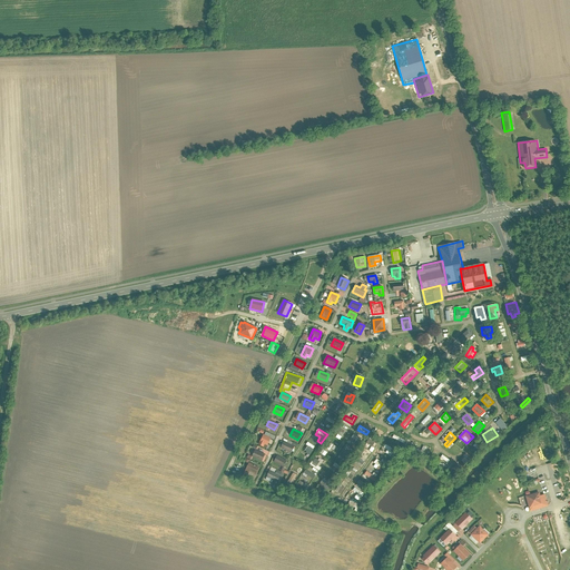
[(272,438),(263,434),(258,445),(263,448),(265,443),(268,445),(272,438)]
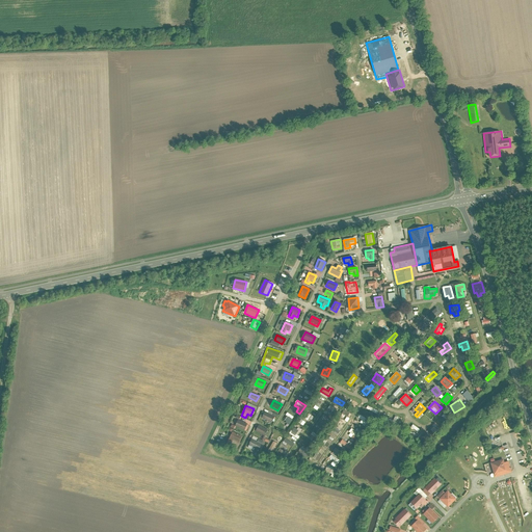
[(343,414),(348,417),(352,409),(346,406),(343,414)]
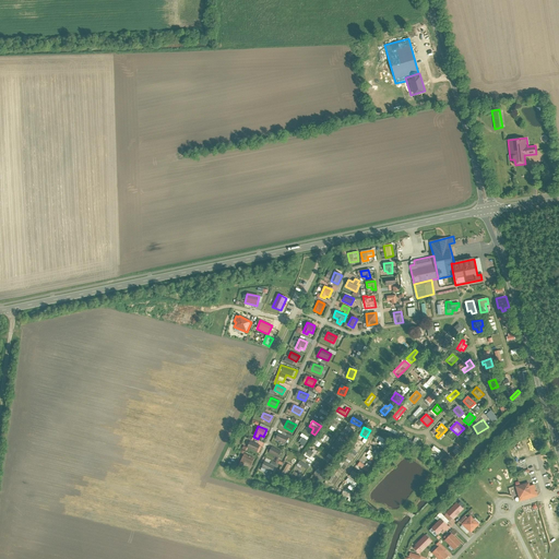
[(288,438),(281,435),(277,440),(285,443),(288,438)]
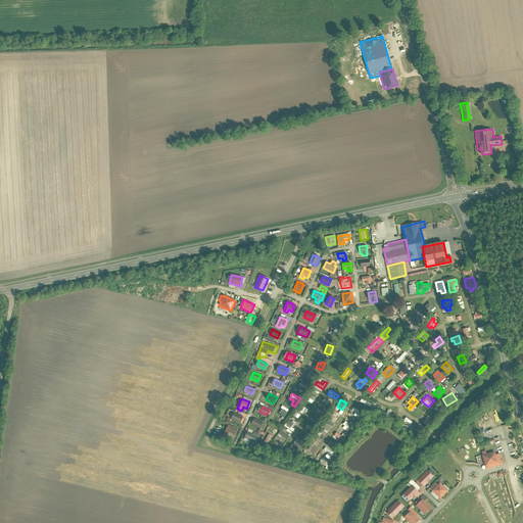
[(354,408),(352,411),(355,413),(353,416),(359,419),(362,413),(354,408)]
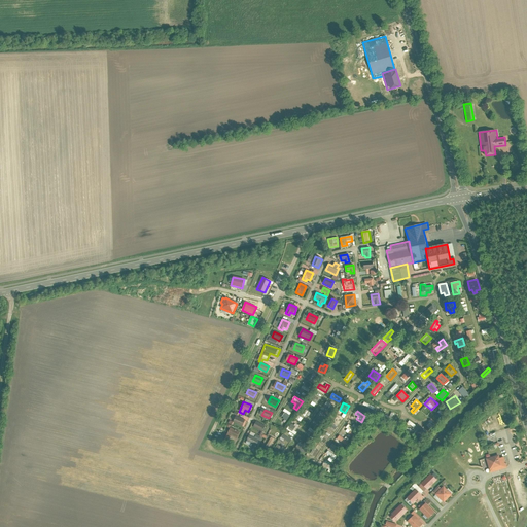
[(336,430),(337,426),(332,424),(337,417),(334,415),(327,425),(336,430)]
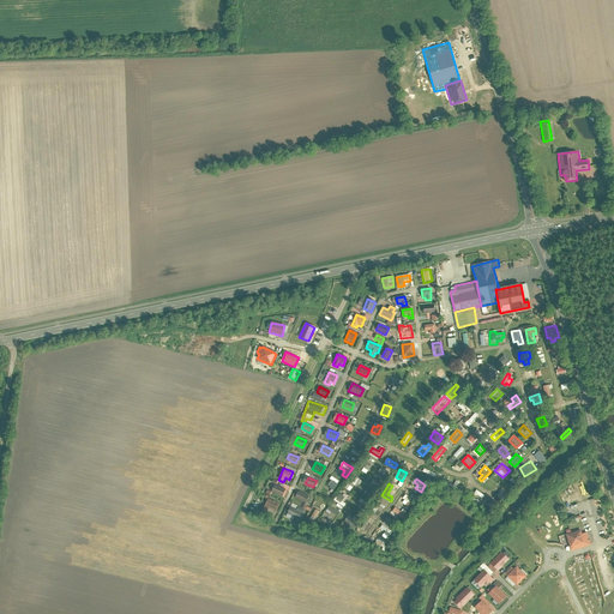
[(283,489),(275,485),(271,491),(281,495),(283,489)]
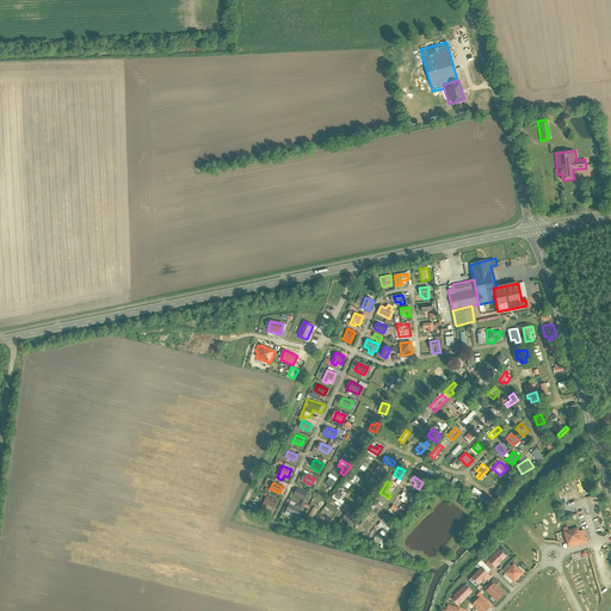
[(500,488),(494,493),(501,500),(507,494),(500,488)]
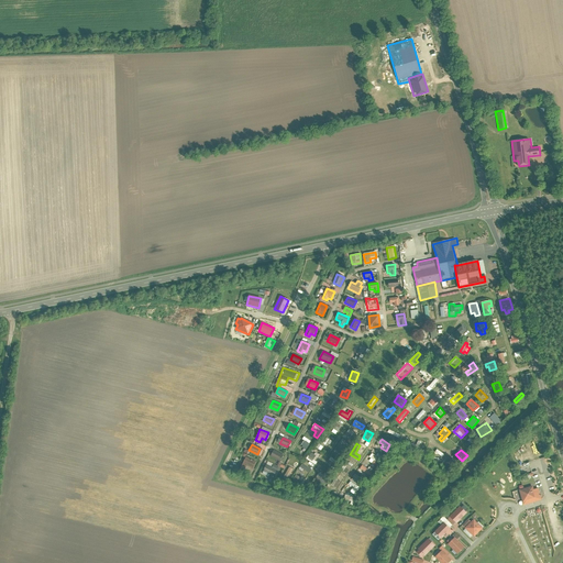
[(284,455),(275,451),(272,456),(280,461),(284,455)]
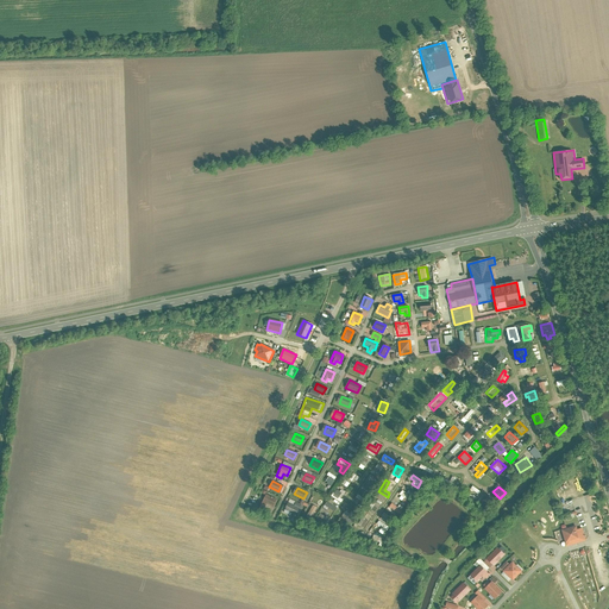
[(343,496),(345,493),(341,489),(340,491),(337,489),(332,496),(341,503),(345,497),(343,496)]
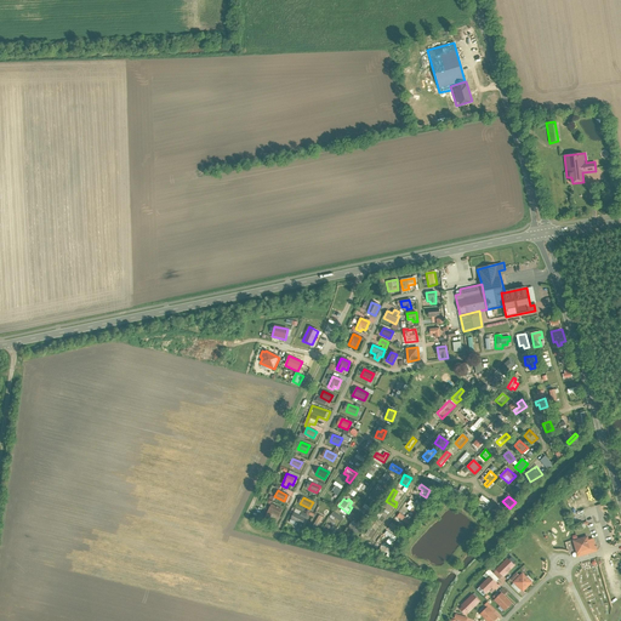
[(421,503),(417,500),(415,503),(411,500),(408,503),(415,511),(421,503)]
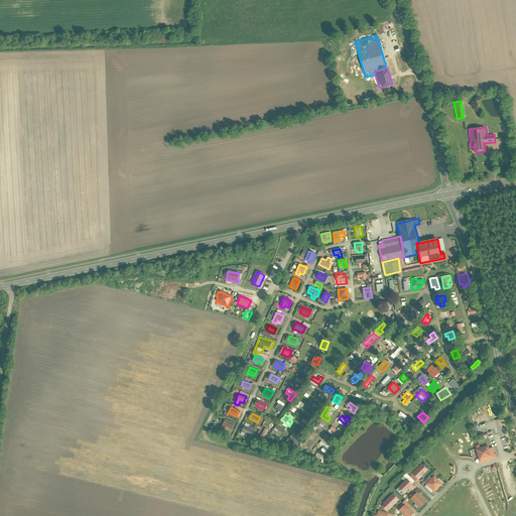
[(233,422),(226,419),(221,429),(225,431),(227,426),(230,427),(233,422)]
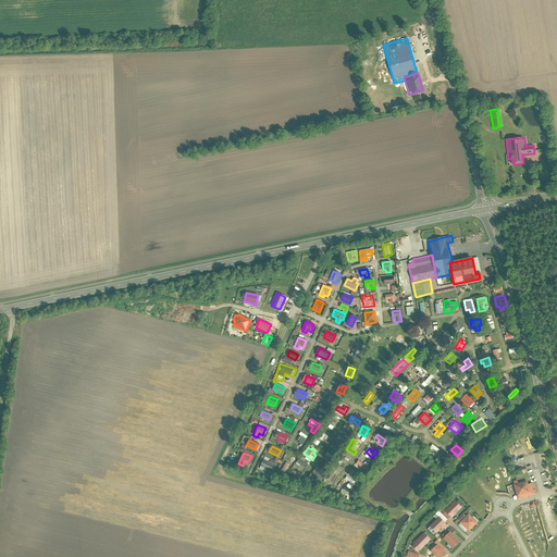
[(544,470),(540,453),(523,457),(527,468),(539,466),(539,467),(540,471),(544,470)]
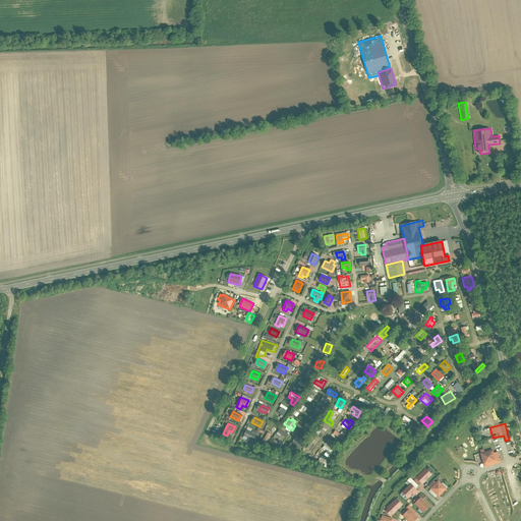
[(286,438),(288,435),(280,429),(277,435),(280,437),(281,435),(286,438)]
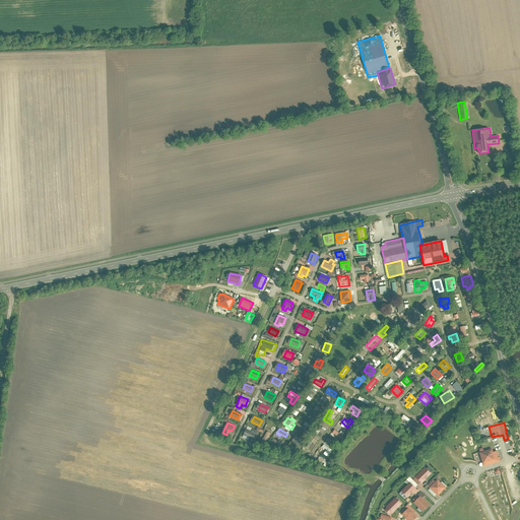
[(256,434),(247,430),(244,436),(253,440),(256,434)]
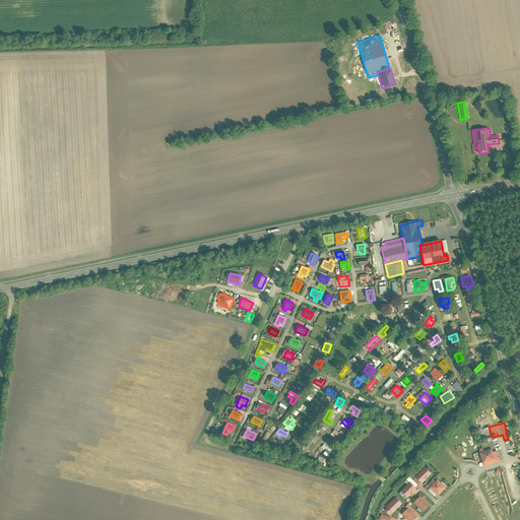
[(342,439),(344,436),(334,430),(332,434),(342,439)]
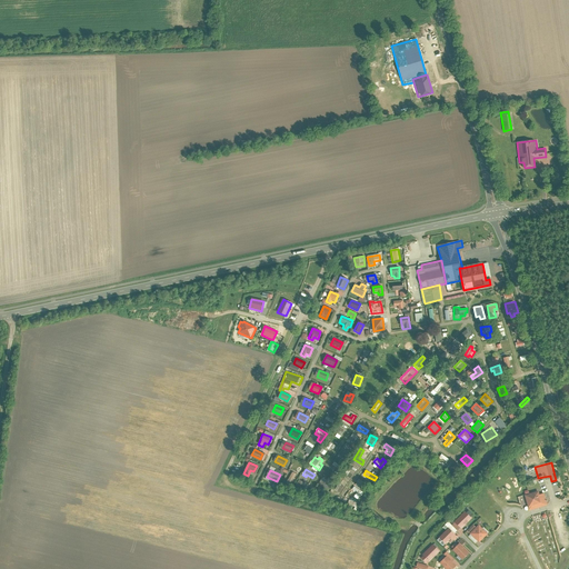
[(302,489),(306,483),(299,480),(296,486),(302,489)]
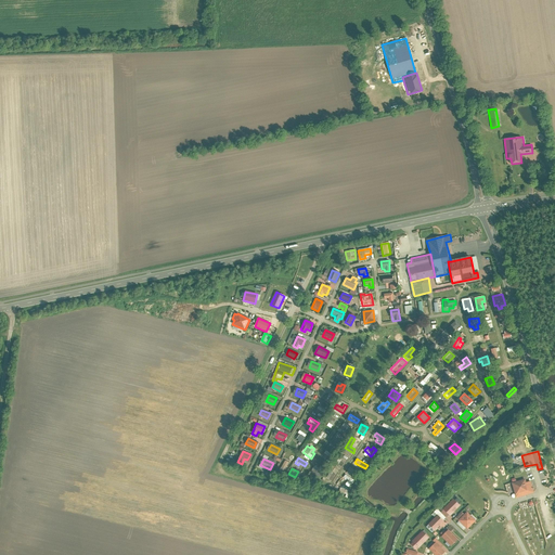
[(348,480),(345,485),(350,488),(355,480),(345,475),(344,478),(348,480)]
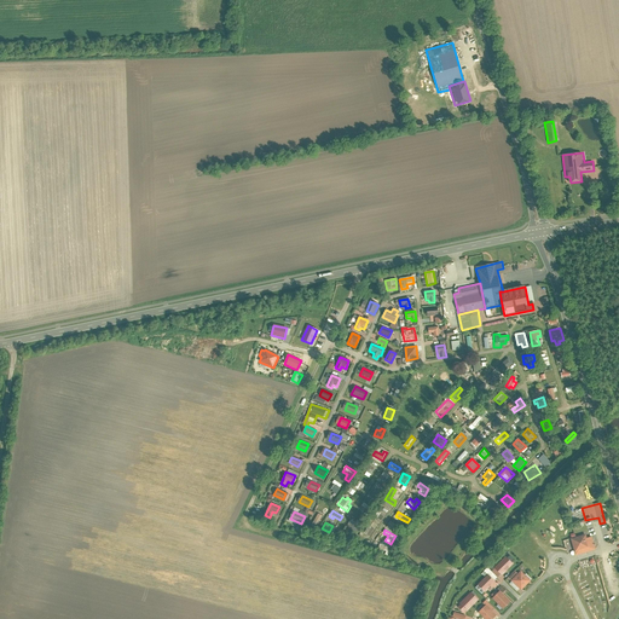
[(585,536),(572,539),(576,555),(594,549),(591,537),(586,538),(585,536)]
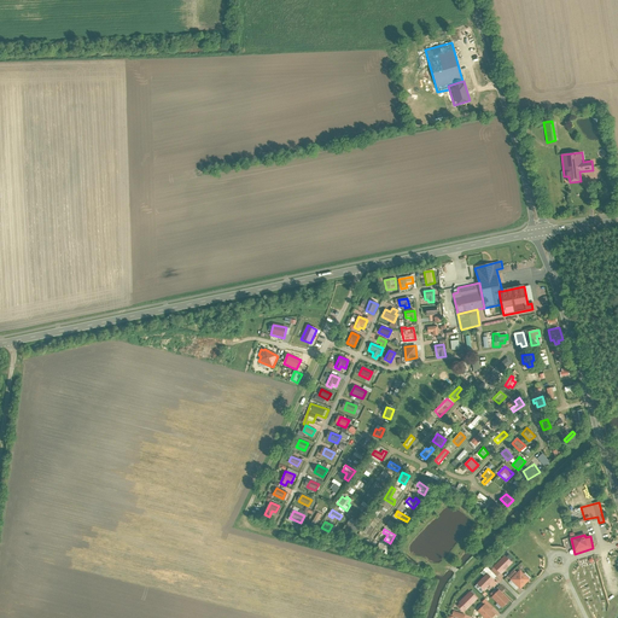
[(377,551),(388,554),(390,547),(379,543),(377,551)]
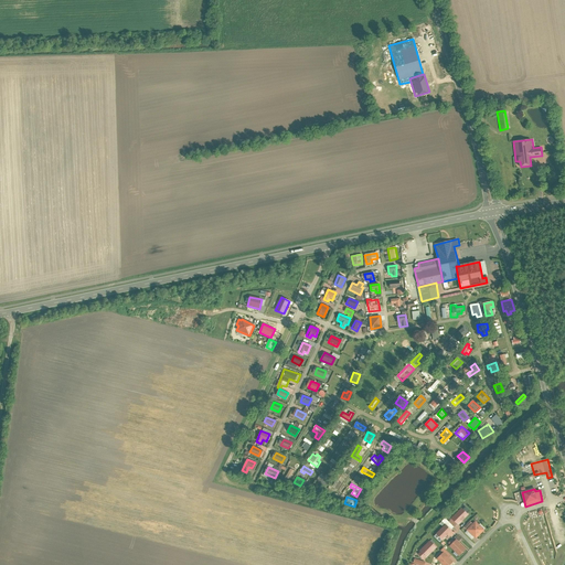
[(468,515),(462,509),(451,519),(457,525),(468,515)]
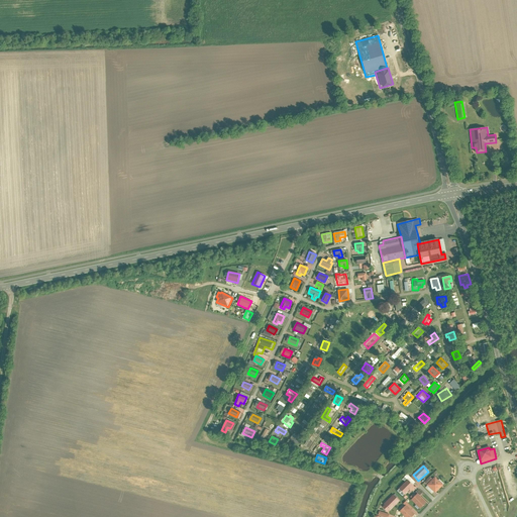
[(440,486),(434,480),(428,486),(434,492),(440,486)]
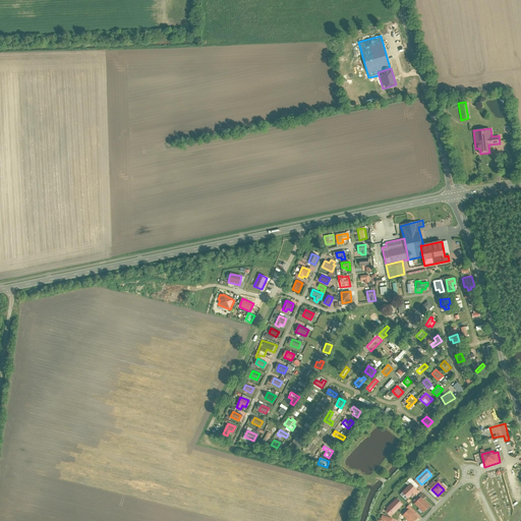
[(415,490),(410,484),(403,491),(409,498),(415,490)]
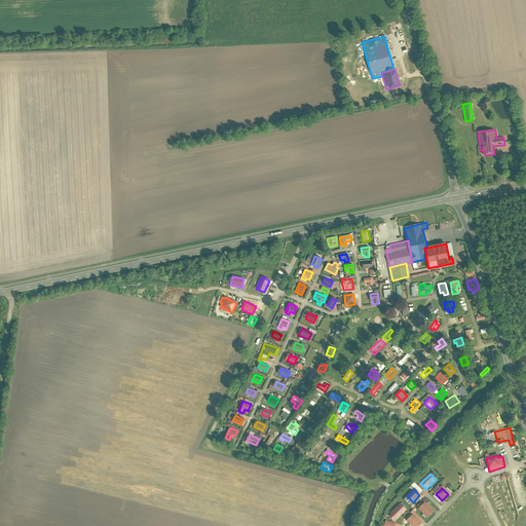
[(402,503),(391,515),(397,520),(407,509),(402,503)]
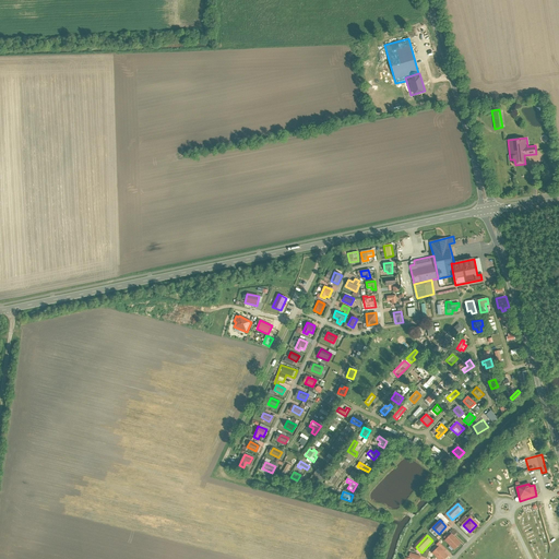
[(460,544),(451,535),(445,540),(454,548),(460,544)]
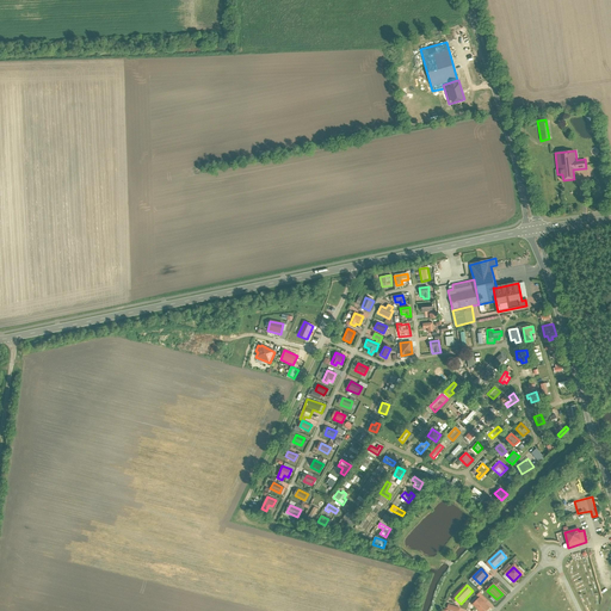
[(485,610),(489,608),(480,599),(474,605),(480,610),(485,610)]
